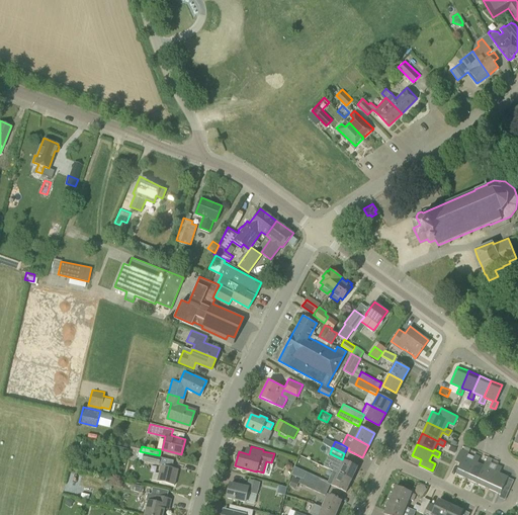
[(137,457),(139,450),(131,448),(130,455),(137,457)]
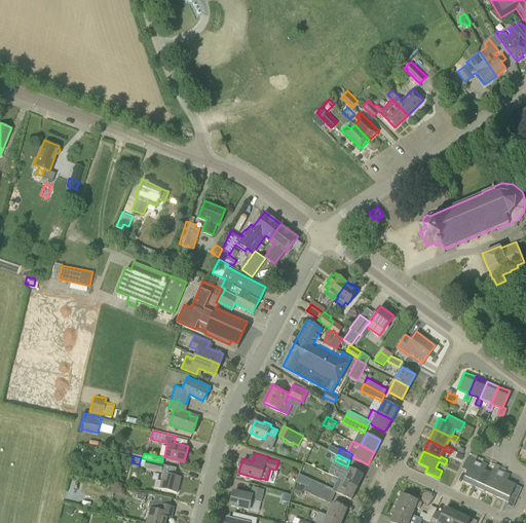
[(471,455),(471,456),(467,455),(461,469),(466,471),(462,479),(474,484),(482,468),(479,467),(474,463),(476,457),(471,455)]
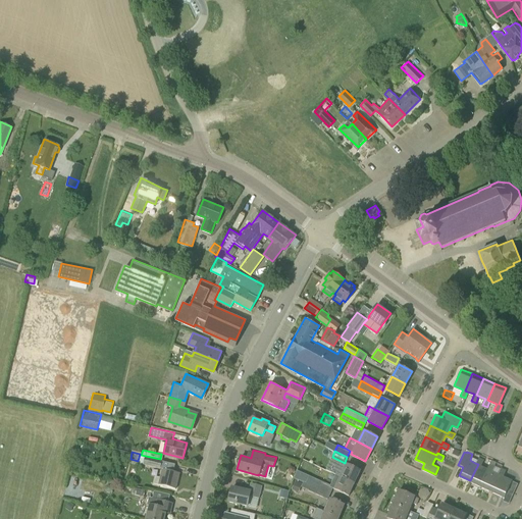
[(162,459),(160,459),(141,455),(140,462),(144,463),(143,463),(160,467),(162,459)]
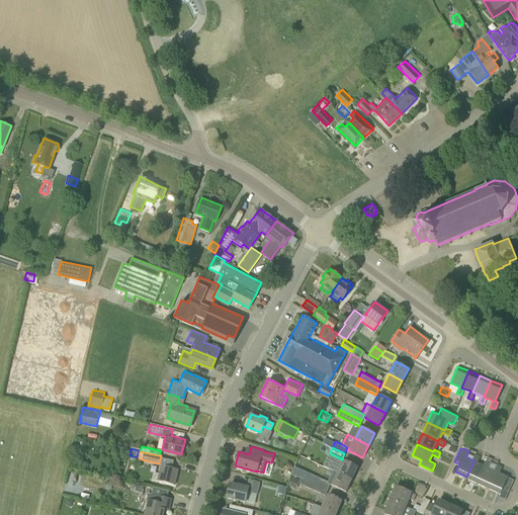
[(486,465),(483,464),(477,461),(480,455),(475,453),(471,459),(475,460),(466,477),(478,482),(486,465)]
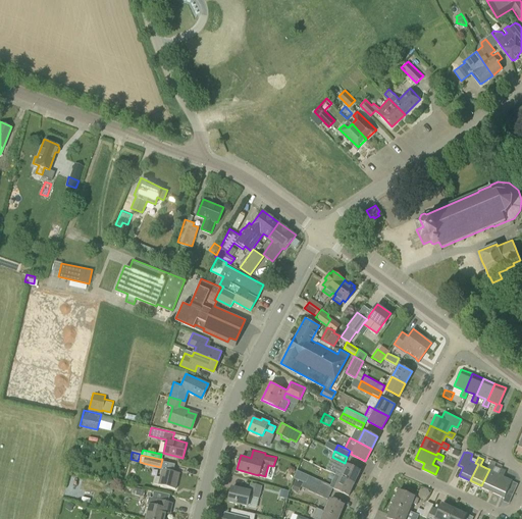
[(501,474),(498,473),(491,470),(497,461),(491,459),(486,468),(489,469),(481,485),(492,490),(501,474)]
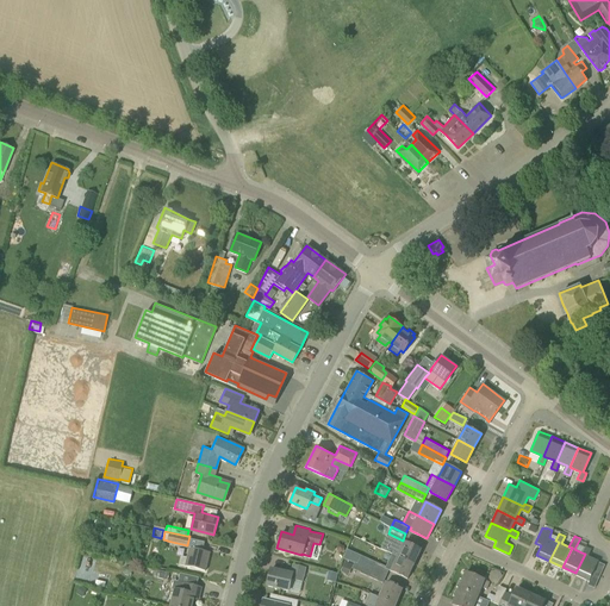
[(398,555),(415,562),(421,548),(405,541),(398,555)]
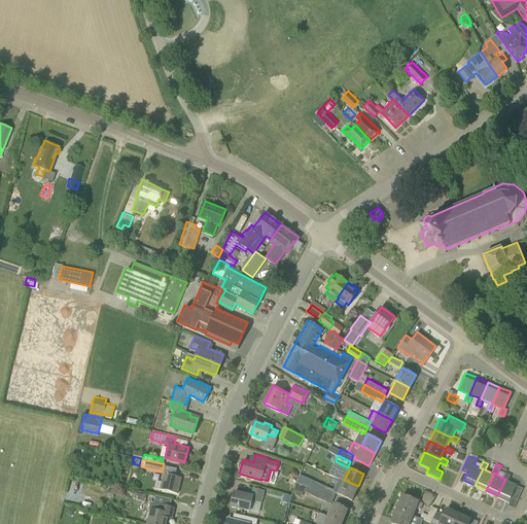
[(154,487),(160,488),(177,492),(181,476),(164,472),(162,480),(156,479),(154,487)]
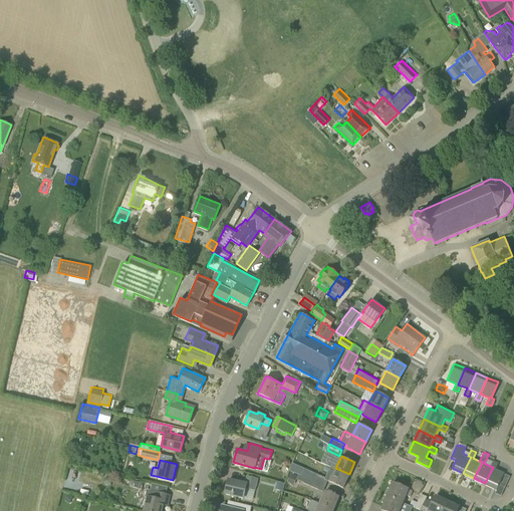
[(493,467),(485,483),(496,489),(499,484),(504,487),(510,475),(504,473),(504,472),(495,468),(498,462),(493,460),(490,466),(493,467)]
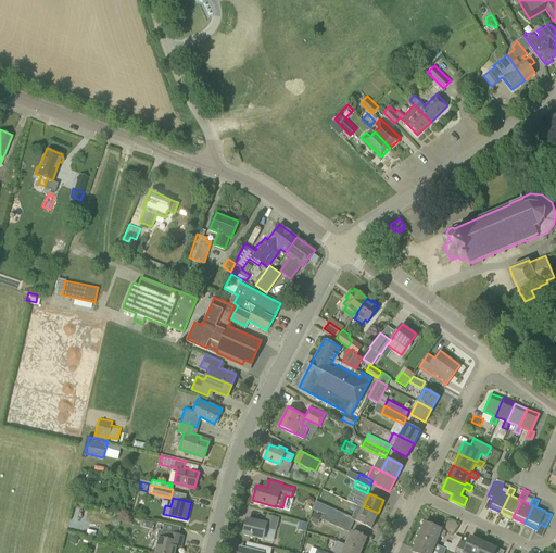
[(371,527),(378,513),(363,506),(357,504),(352,516),(355,517),(354,518),(371,527)]
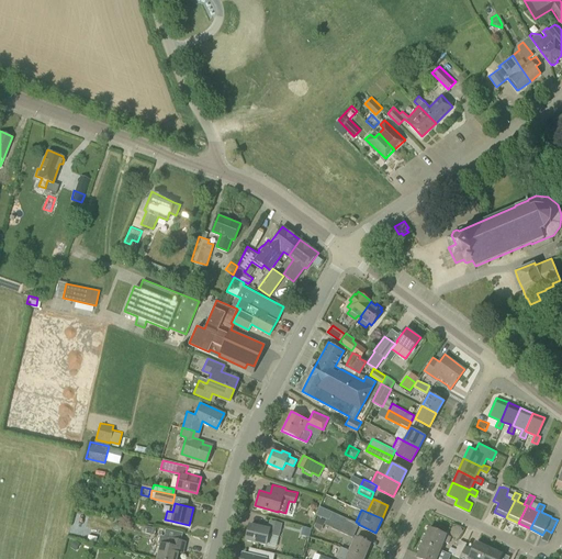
[(358,524),(359,523),(356,522),(337,514),(335,521),(356,529),(358,524)]
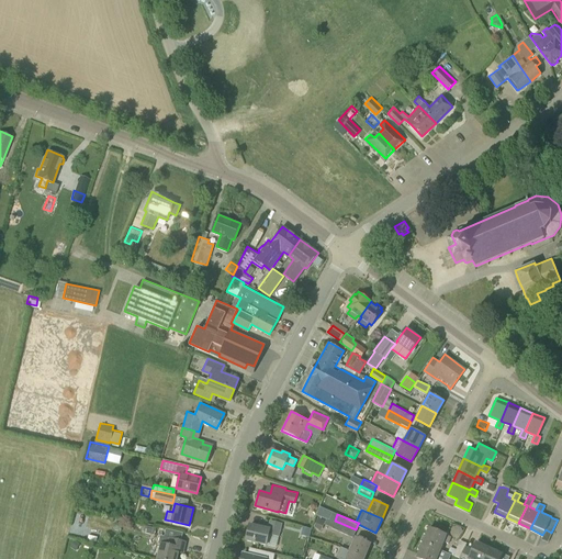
[(317,515),(314,525),(322,528),(326,518),(317,515)]
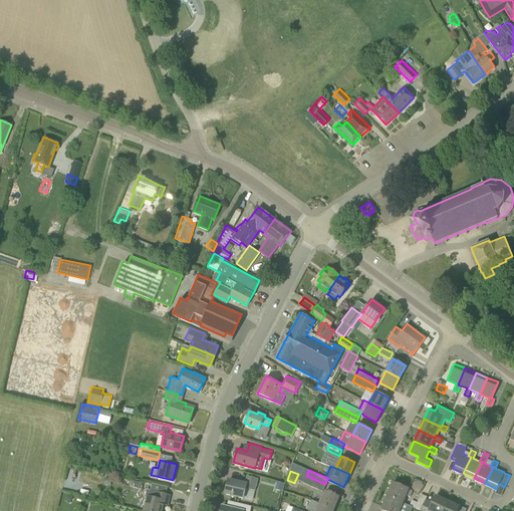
[(255,489),(258,477),(247,474),(245,483),(228,479),(225,492),(244,497),(246,487),(255,489)]
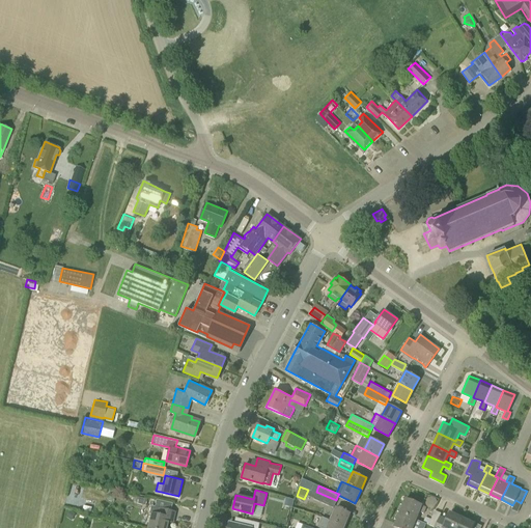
[(313,497),(334,506),(336,500),(316,492),(313,497)]
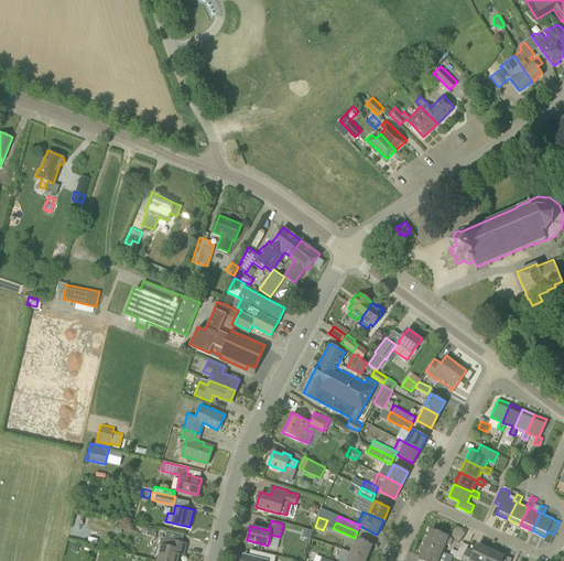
[(461,524),(452,526),(454,536),(463,533),(461,524)]
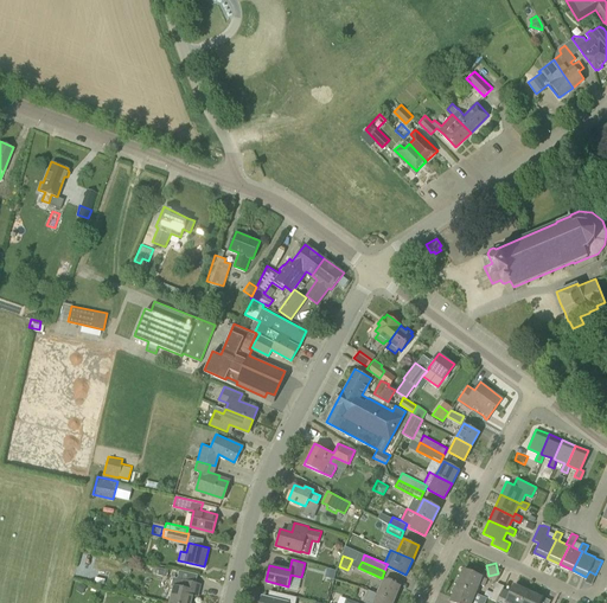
[(167,576),(168,568),(155,564),(153,571),(167,576)]
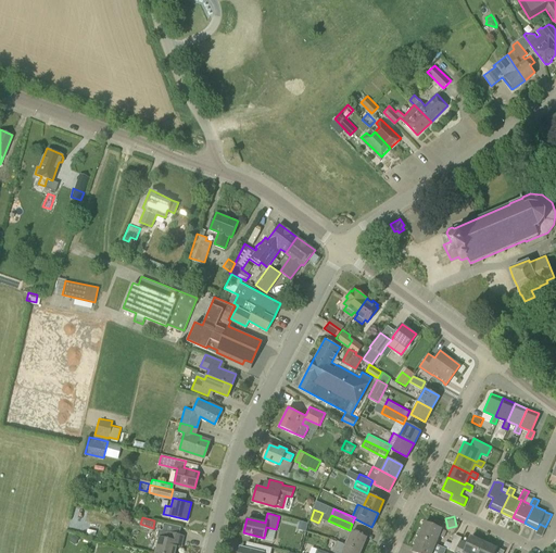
[(308,522),(300,519),(298,528),(306,530),(308,522)]
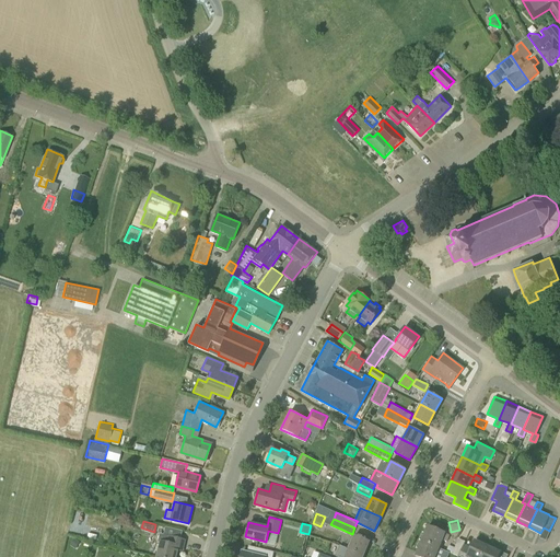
[(421,540),(439,547),(442,538),(446,541),(448,533),(428,524),(421,540)]
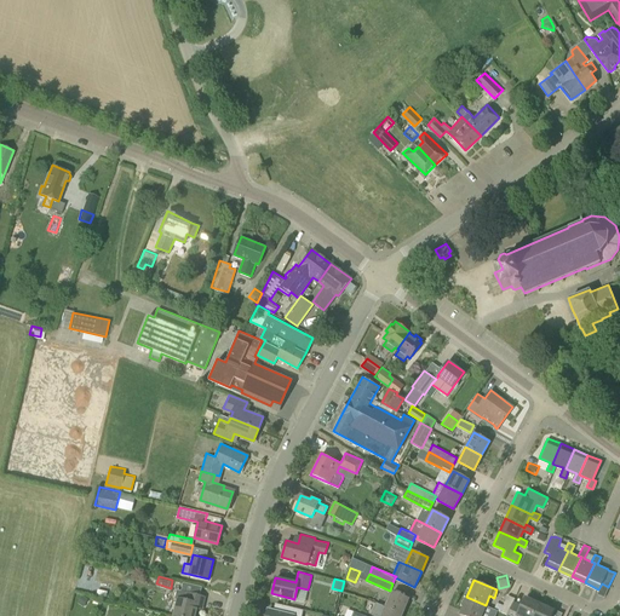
[(173,615),(178,615),(194,615),(197,603),(202,604),(205,596),(179,591),(173,615)]
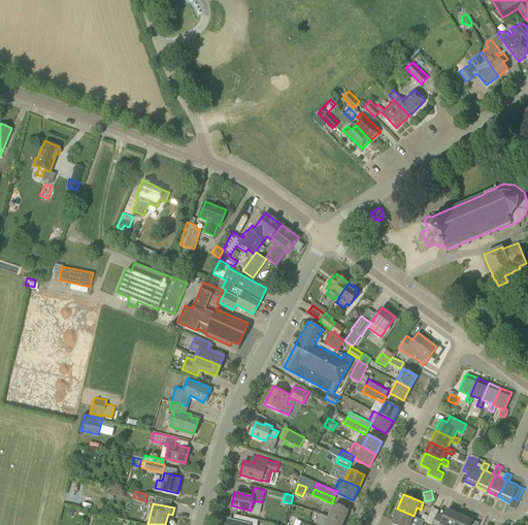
[(328,516),(342,522),(349,510),(334,503),(329,516),(328,516)]
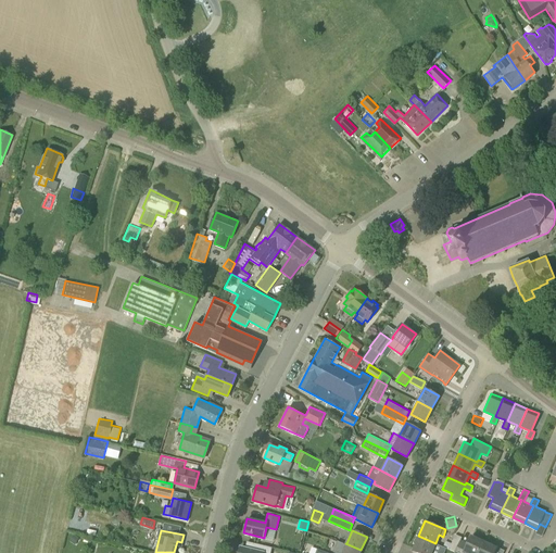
[(79,538),(74,533),(70,540),(75,544),(79,538)]
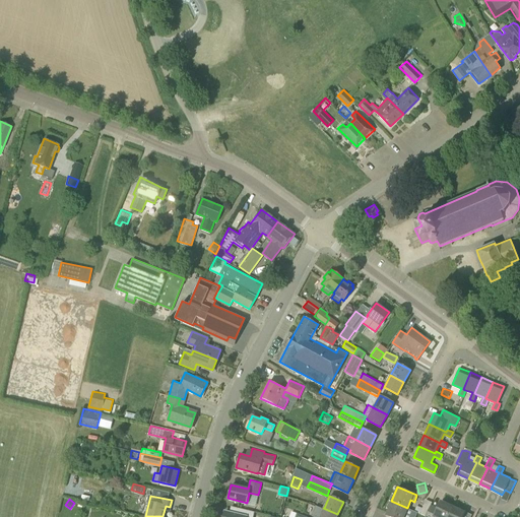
[(426,515),(431,504),(432,501),(426,499),(419,512),(426,515)]
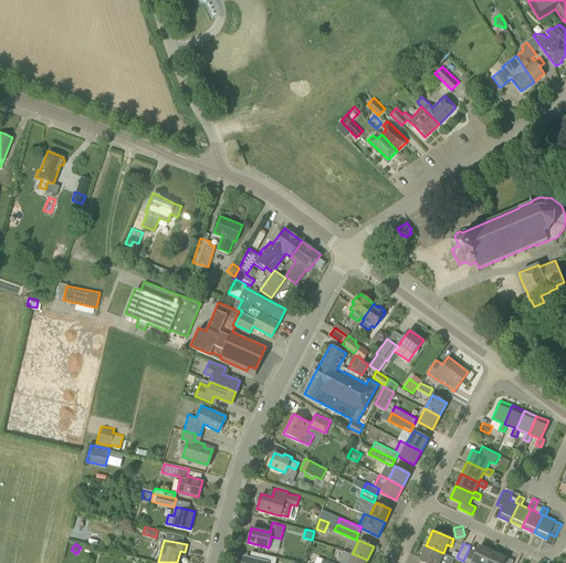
[(475,553),(469,549),(463,561),(462,562),(471,562),(472,562),(473,562),(486,562),(493,551),(480,544),(475,553)]
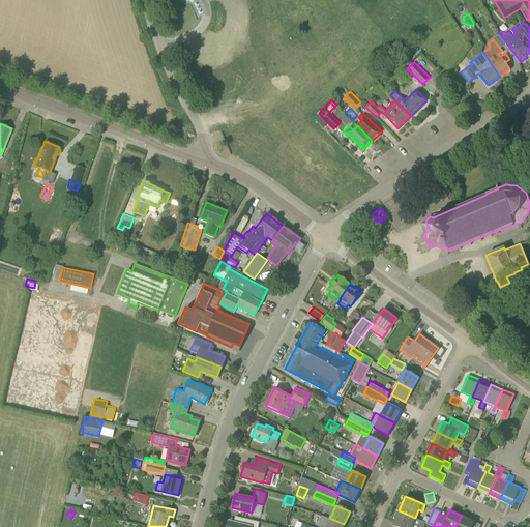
[(411,526),(415,518),(399,510),(393,525),(399,526),(411,526)]
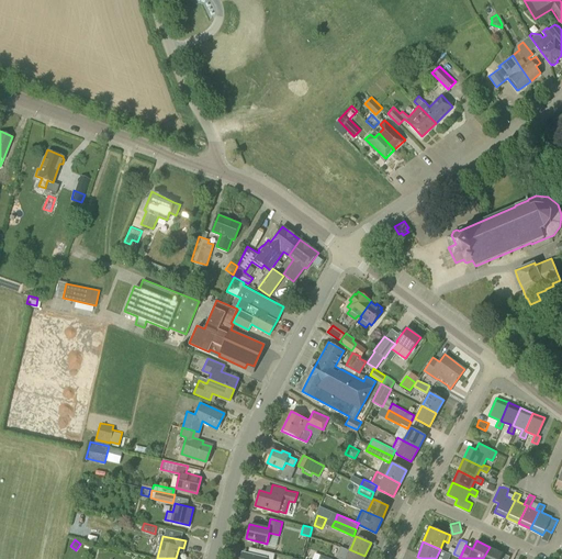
[(349,549),(350,549),(340,545),(336,556),(341,558),(363,558),(364,556),(349,549)]
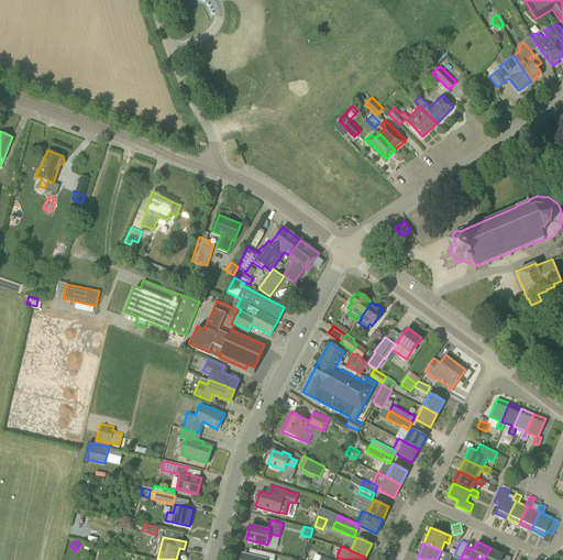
[(490,548),(484,559),(500,559),(504,553),(490,548)]
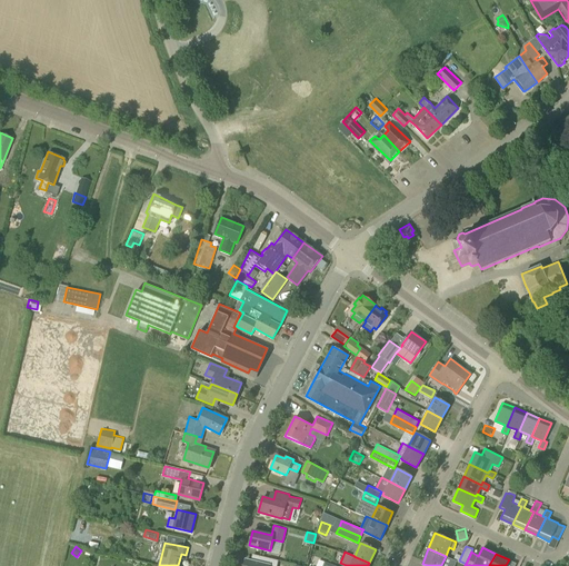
[(275,565),(276,565),(278,559),(260,555),(259,562),(246,558),(243,565),(269,565),(275,565)]
